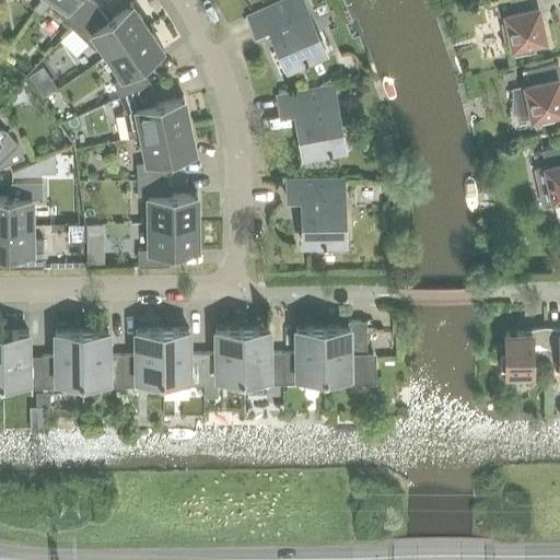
[(71,27),(96,3),(91,0),(54,0),(50,7),(60,16),(71,27)]
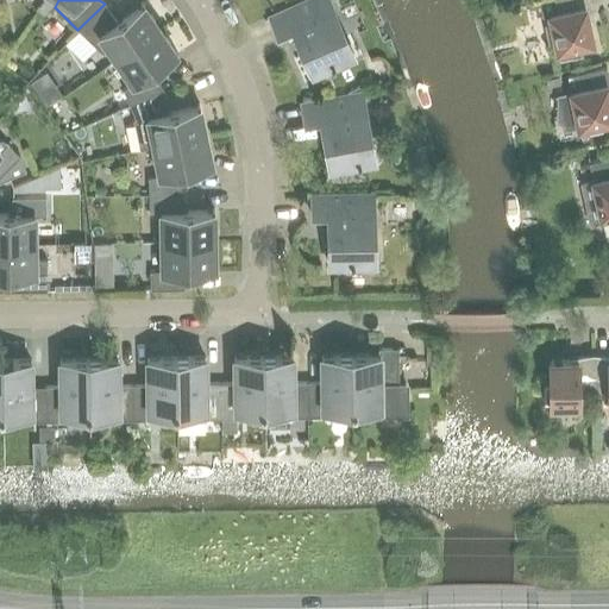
[(312,75),(353,57),(353,56),(347,58),(328,14),(334,12),(328,0),(309,0),(269,18),(277,37),(292,31),(312,75)]
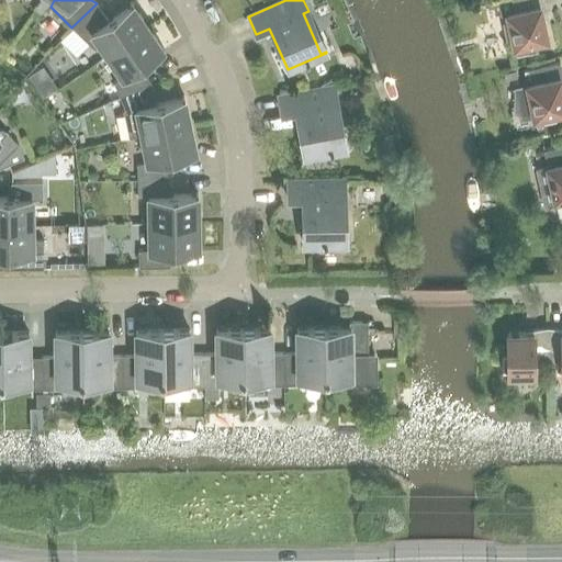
[(548,38),(548,37),(546,37),(539,8),(542,7),(541,0),(496,0),(501,15),(506,14),(508,21),(502,22),(506,40),(512,38),(516,55),(538,49),(537,48),(536,48),(534,42),(548,38)]
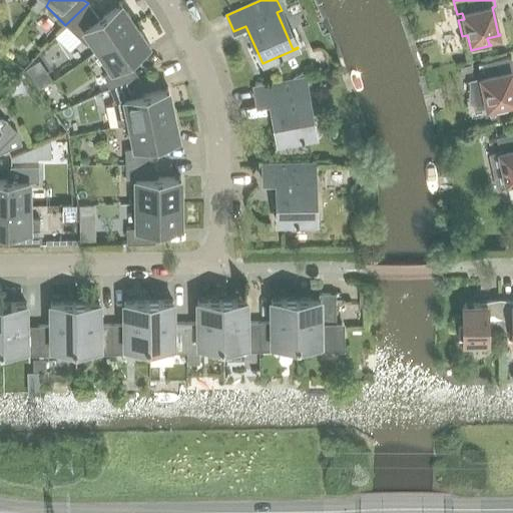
[(119,5),(99,19),(88,3),(65,25),(85,44),(91,40),(97,50),(134,24),(119,2),(118,3),(119,5)]
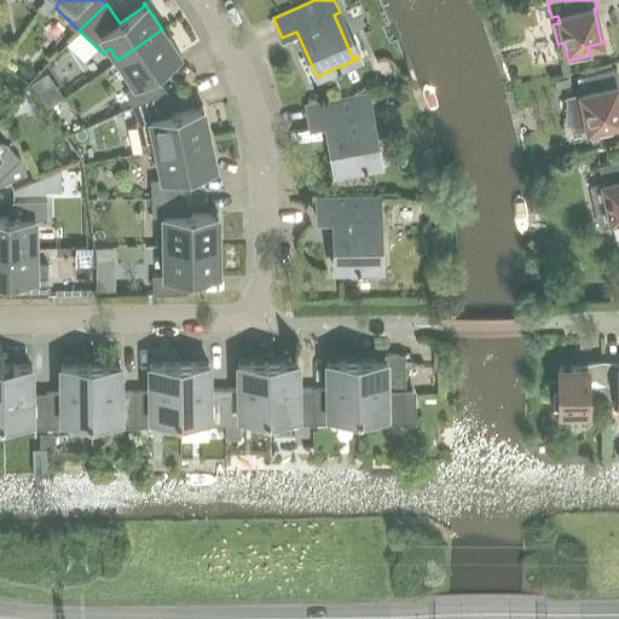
[(166,92),(152,73),(178,56),(179,58),(181,57),(162,29),(117,61),(134,85),(125,91),(132,108),(166,92)]
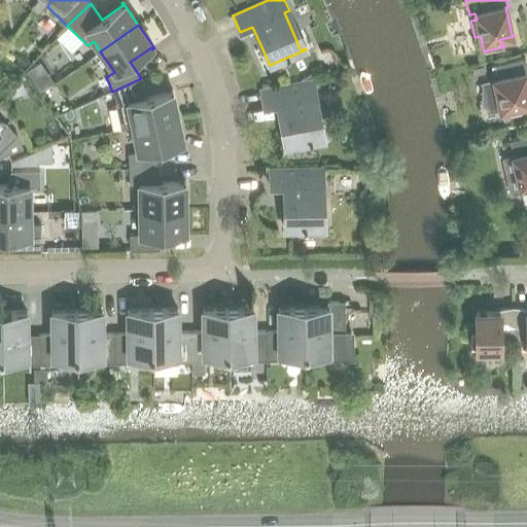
[(494,80),(484,82),(491,112),(500,110),(501,116),(521,112),(519,106),(526,104),(526,84),(525,74),(526,73),(526,70),(524,59),(491,66),(494,80)]
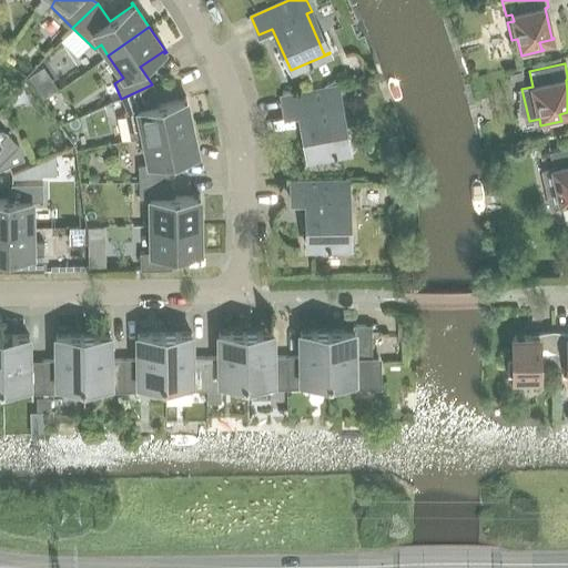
[(521,71),(510,73),(511,81),(523,78),(521,71)]
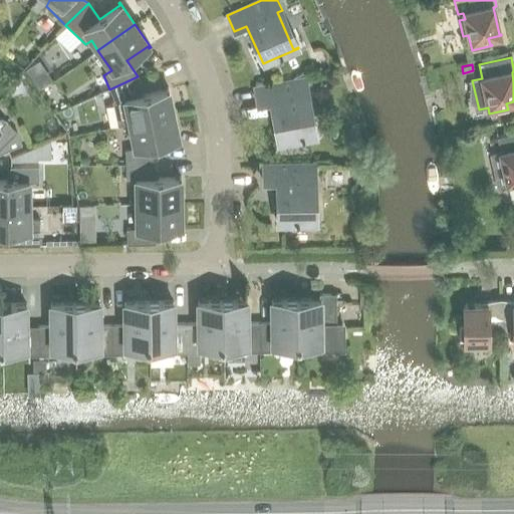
[(45,76),(34,82),(38,88),(48,81),(45,76)]
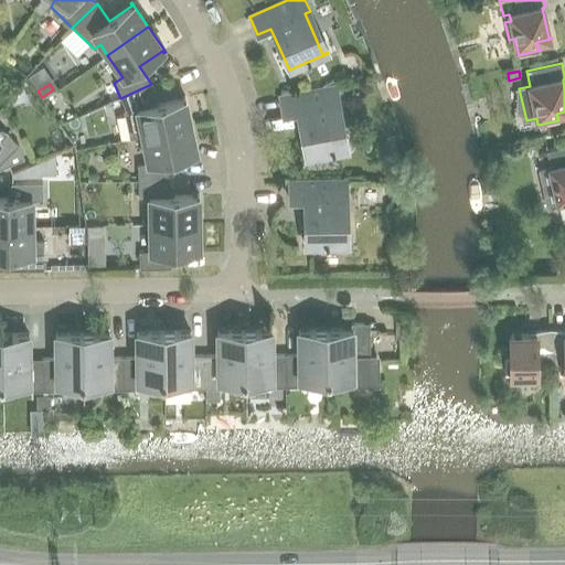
[(183,97),(183,99),(157,106),(151,84),(120,98),(126,112),(124,112),(129,139),(142,136),(191,126),(184,97),(183,97)]
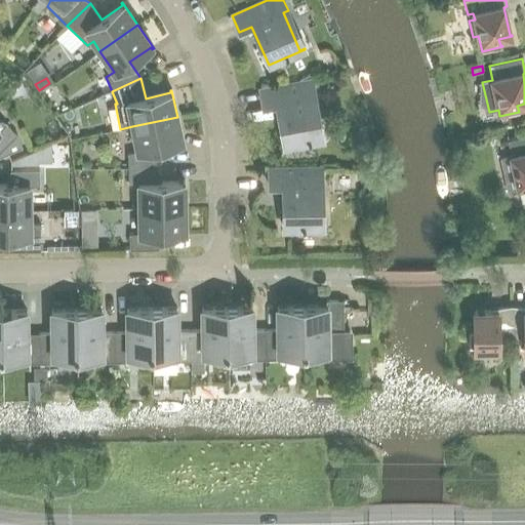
[(284,146),(284,147),(323,139),(312,81),(259,90),(263,108),(282,105),(289,145),(284,146)]
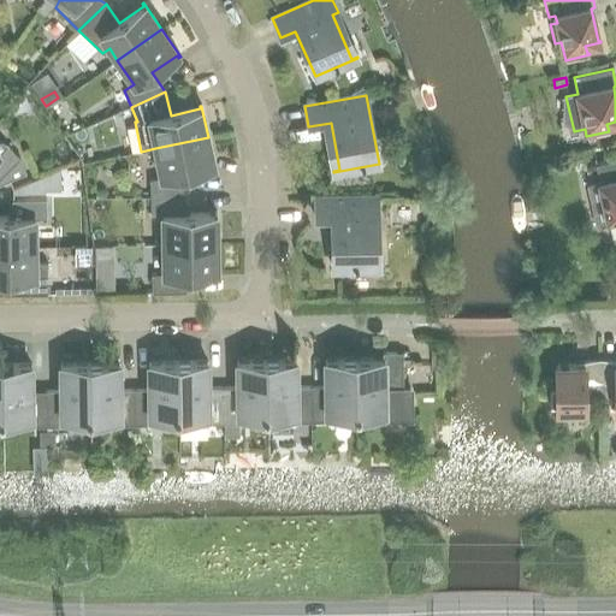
[(183,173),(212,167),(213,170),(214,169),(208,137),(155,148),(161,177),(149,179),(150,197),(184,196),(183,173)]
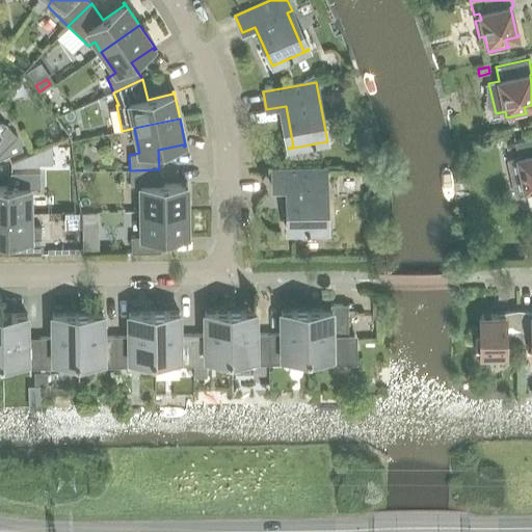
[(0,158),(23,149),(17,136),(5,126),(0,131),(0,158)]
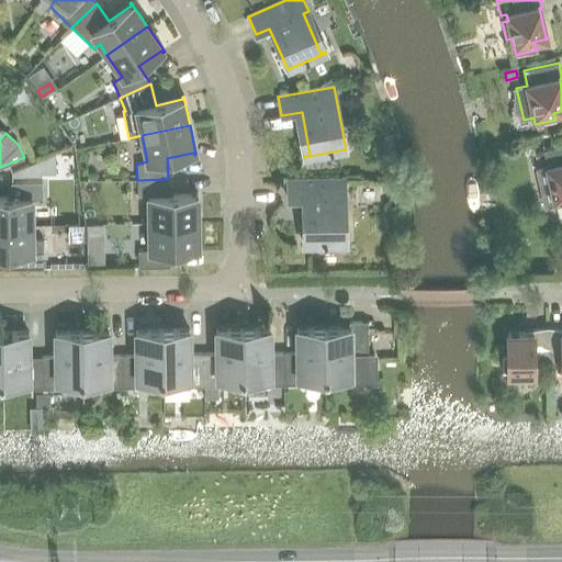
[(547,166),(536,169),(544,208),(561,203),(561,145),(543,149),(547,166)]
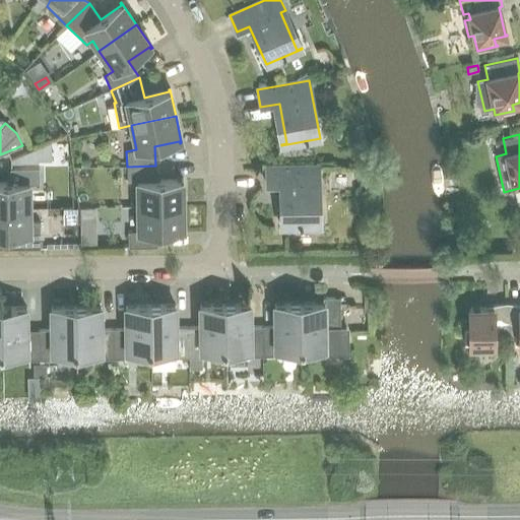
[(11,158),(11,163),(38,163),(38,160),(38,147),(11,158)]
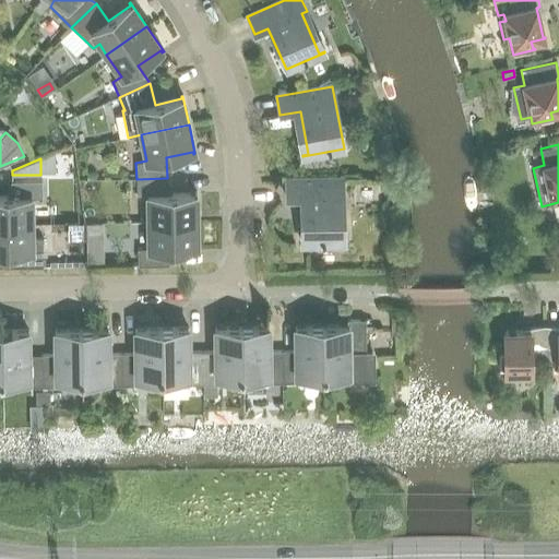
[(147,195),(147,222),(197,221),(197,192),(194,192),(194,194),(167,194),(167,178),(137,179),(137,195),(147,195)]
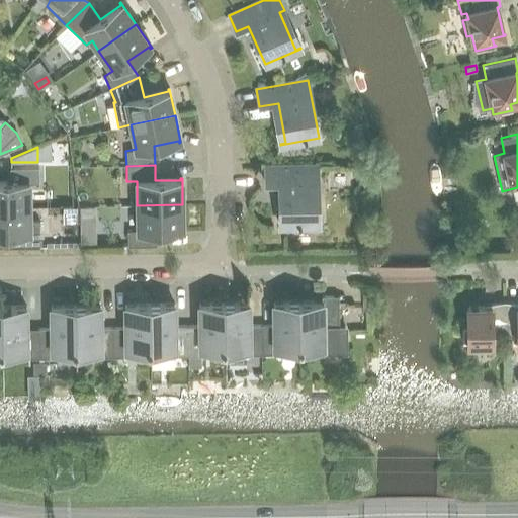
[(279,226),(319,226),(319,225),(313,225),(312,184),(318,184),(318,166),(265,167),(265,184),(279,184),(279,226)]
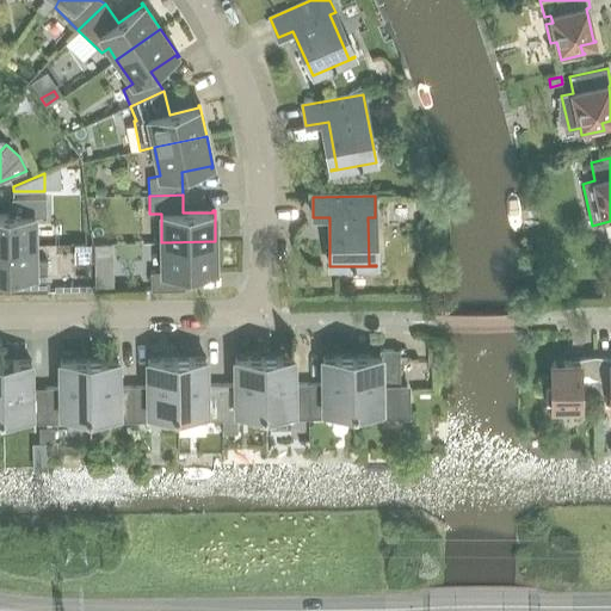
[(0,245),(35,245),(35,215),(45,215),(45,197),(12,197),(12,215),(0,215),(0,245)]
